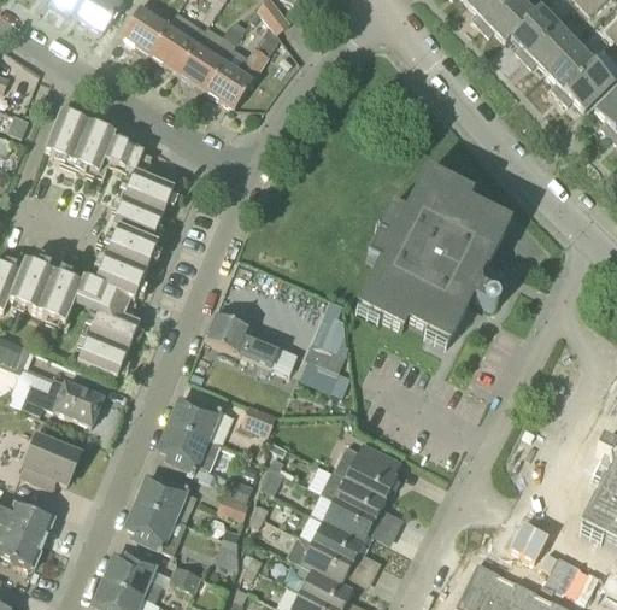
[(51,0),(76,17),(86,0),(51,0)]
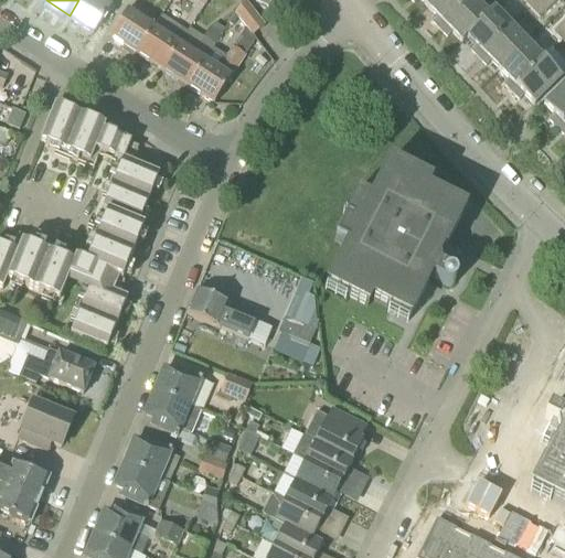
[(93,30),(110,3),(112,0),(78,0),(70,15),(93,30)]
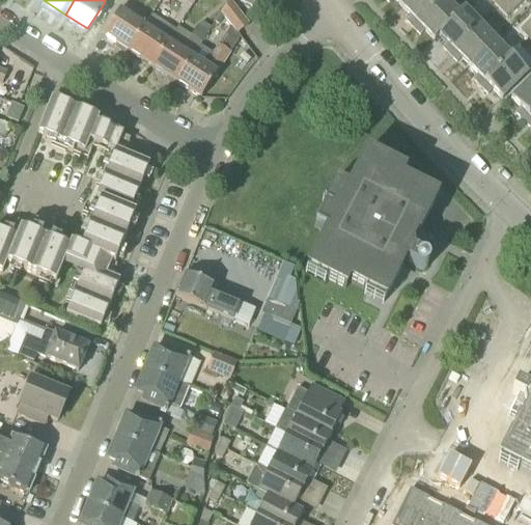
[(226,0),(221,8),(230,21),(238,29),(249,21),(232,0),(226,0)]
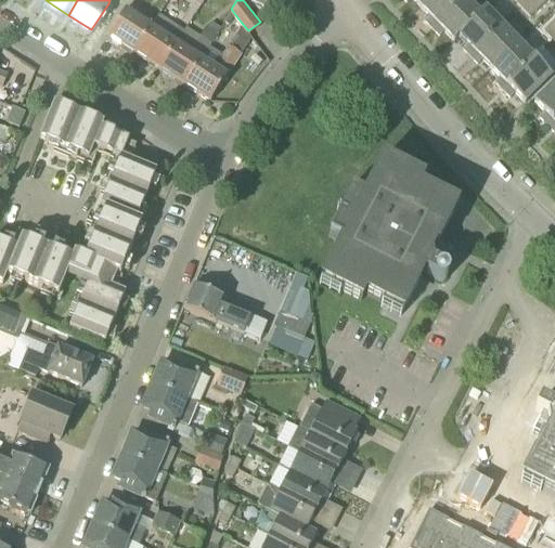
[(423,0),(420,3),(428,12),(424,16),(431,25),(456,0),(423,0)]
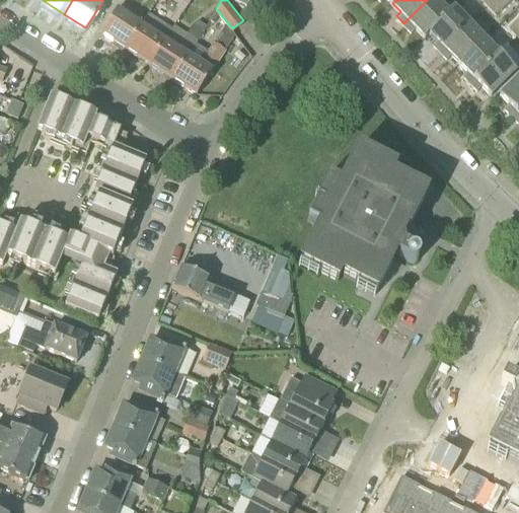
[(427,0),(403,23),(411,30),(415,26),(424,35),(429,30),(449,11),(448,9),(439,0),(427,0)]
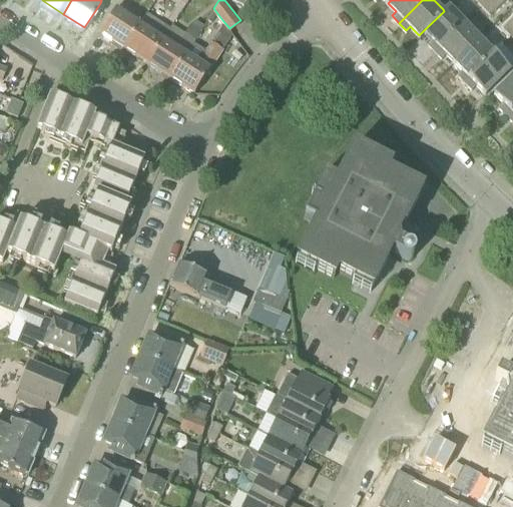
[(485,0),(481,4),(490,13),(503,0),(485,0)]
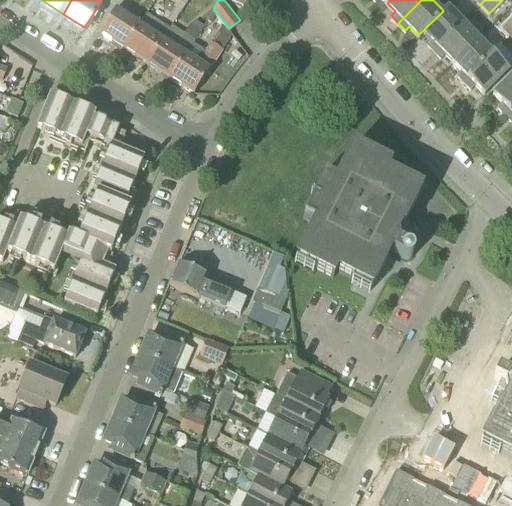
[(426,42),(433,49),(462,20),(447,4),(442,9),(443,11),(423,30),(430,37),(426,42)]
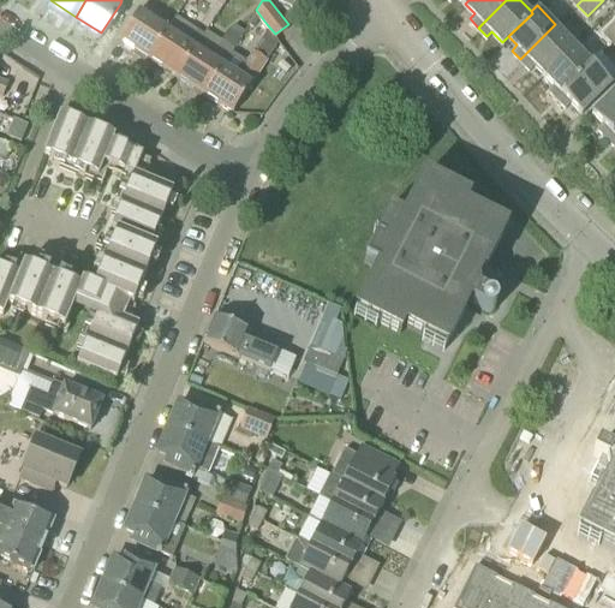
[(138,7),(120,36),(148,55),(167,25),(138,7)]
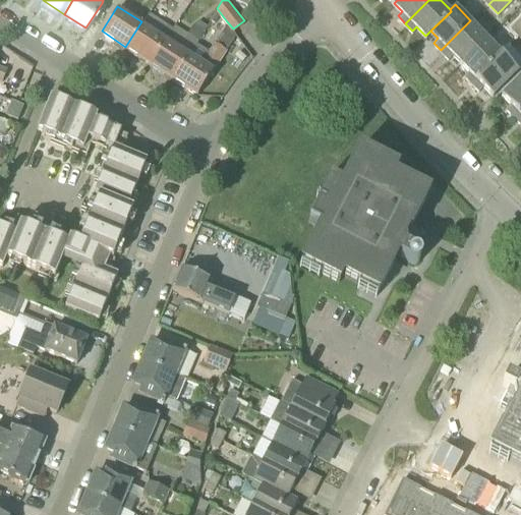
[(142,22),(141,21),(125,47),(150,62),(173,25),(172,25),(149,11),(142,22)]
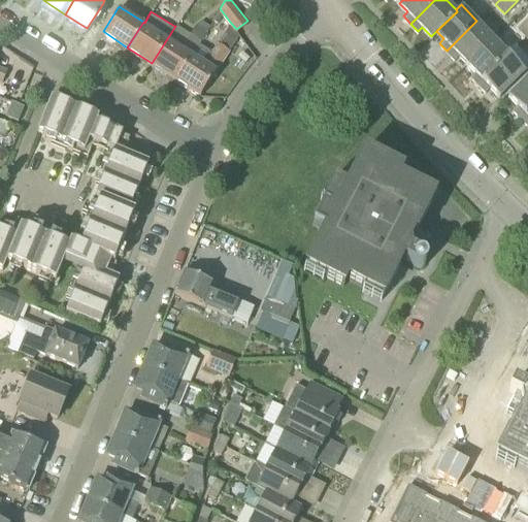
[(527,15),(517,27),(526,36),(527,33),(527,15)]
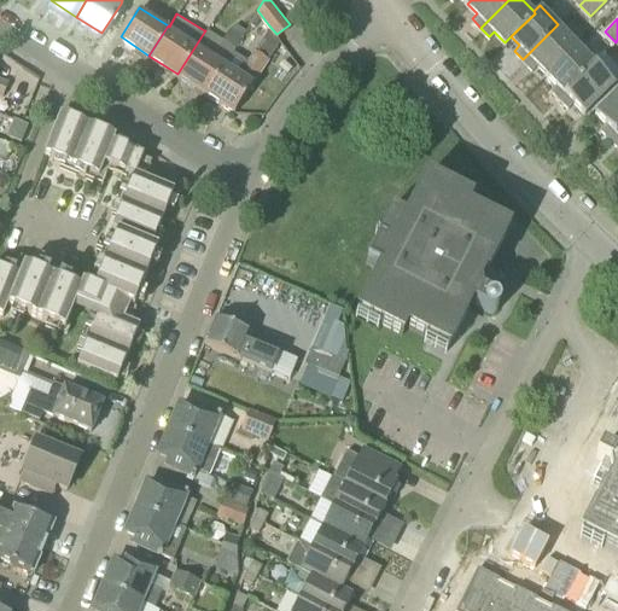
[(547,73),(576,44),(558,24),(523,59),(531,68),(537,63),(547,73)]
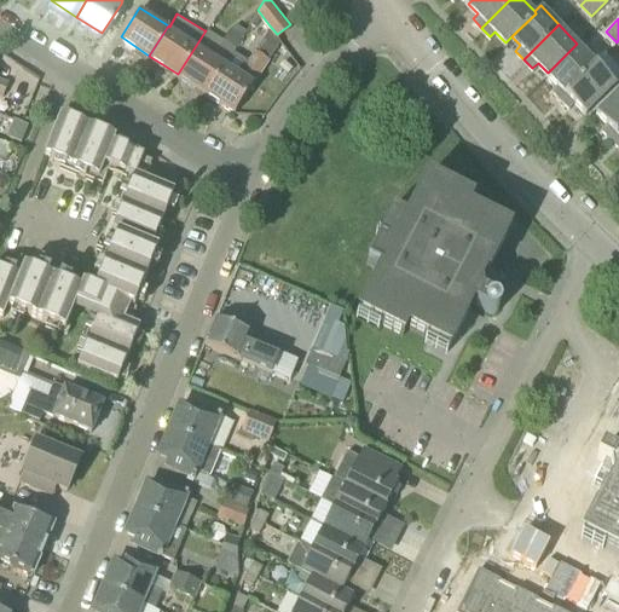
[(221,36),(237,45),(243,34),(242,33),(231,26),(230,26),(221,36)]
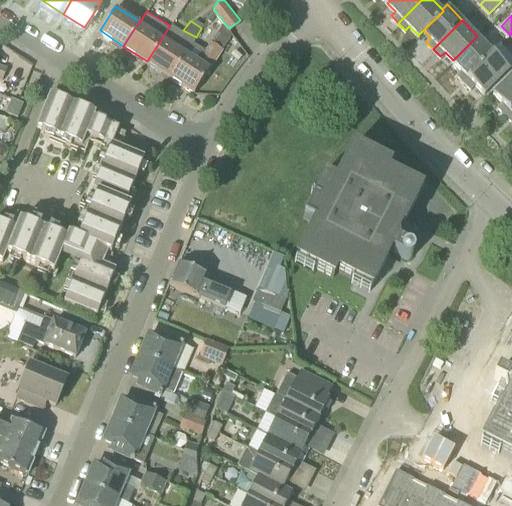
[(196,37),(183,30),(171,22),(169,25),(170,25),(163,36),(147,61),(170,76),(186,51),(196,37)]
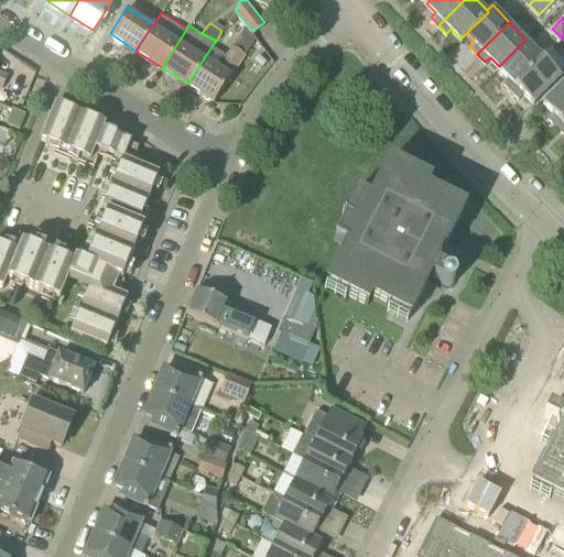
[(542,57),(525,40),(499,66),(507,75),(502,80),(510,88),(542,57)]
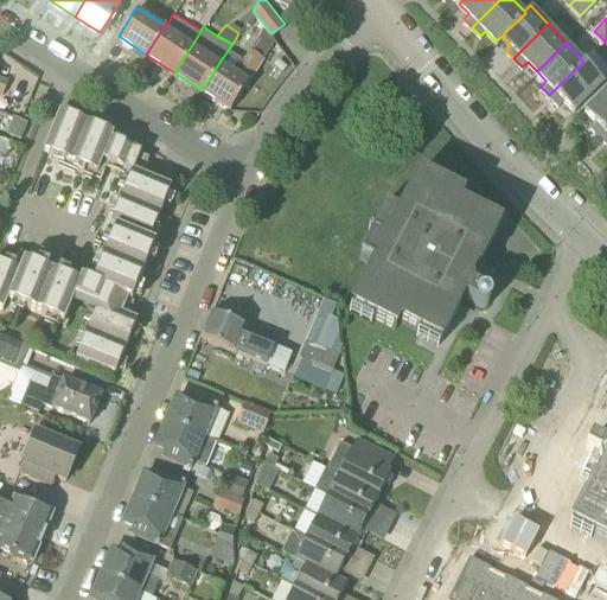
[(263,56),(249,46),(234,70),(221,61),(202,90),(230,108),(263,56)]
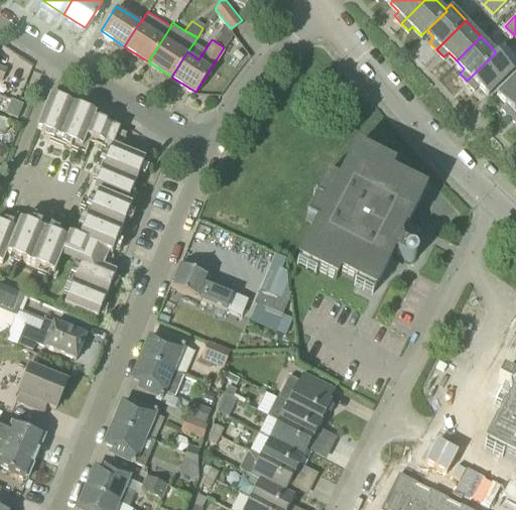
[(487,93),(512,69),(496,52),(467,81),(474,88),(479,84),(487,93)]
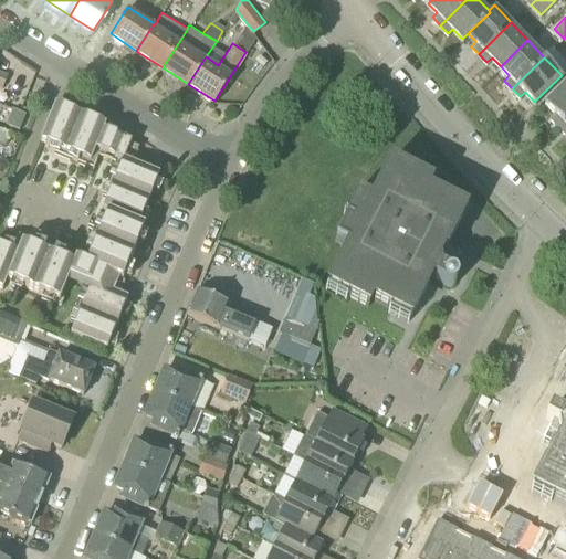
[(565,80),(545,101),(554,111),(549,115),(556,123),(565,113),(565,80)]
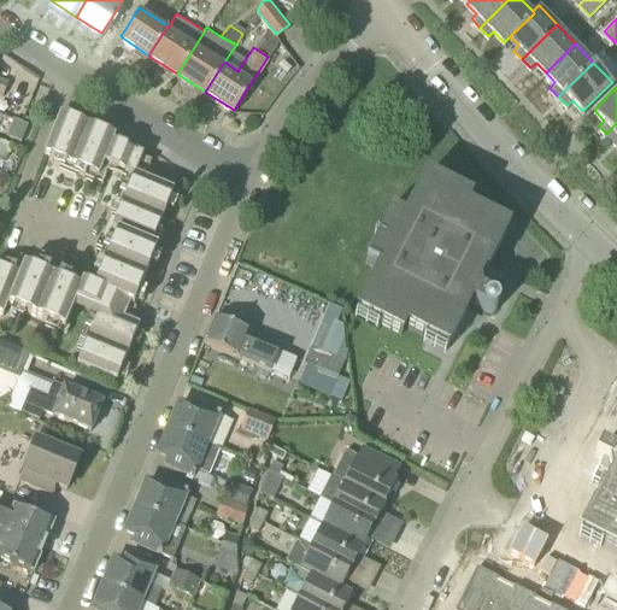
[(115,134),(59,111),(43,151),(98,174),(104,159),(118,165),(127,145),(112,139),(115,134)]
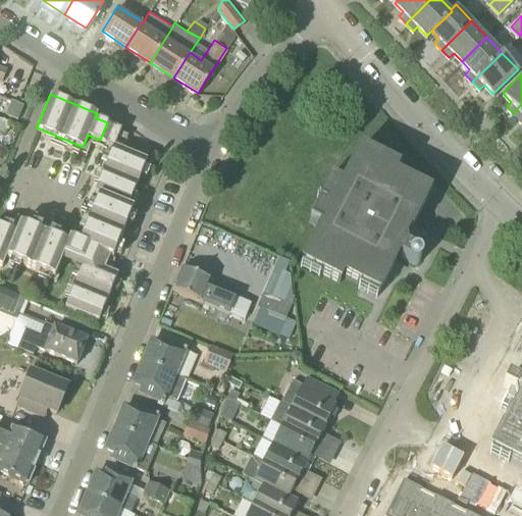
[(17,116),(23,101),(13,97),(7,112),(17,116)]
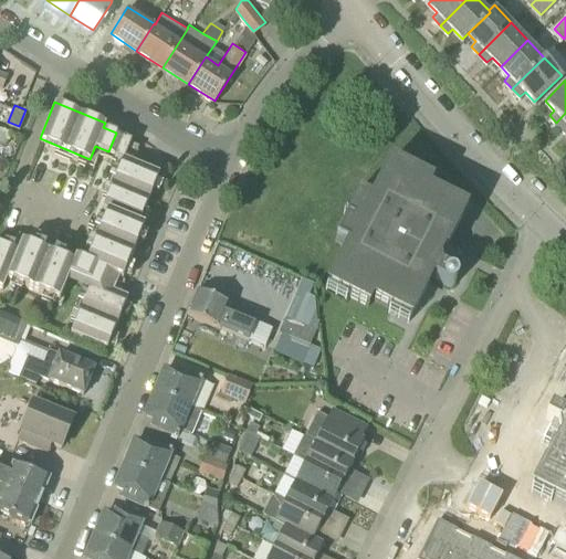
[(565,113),(556,123),(565,132),(565,129),(565,113)]
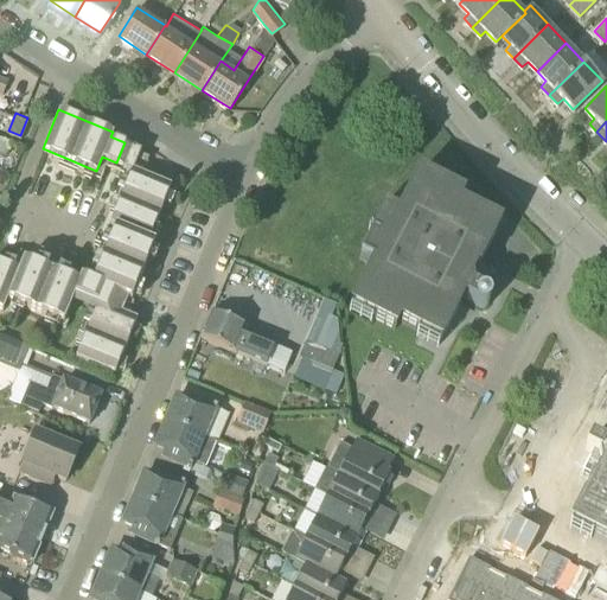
[(0,147),(6,151),(11,140),(0,135),(0,147)]
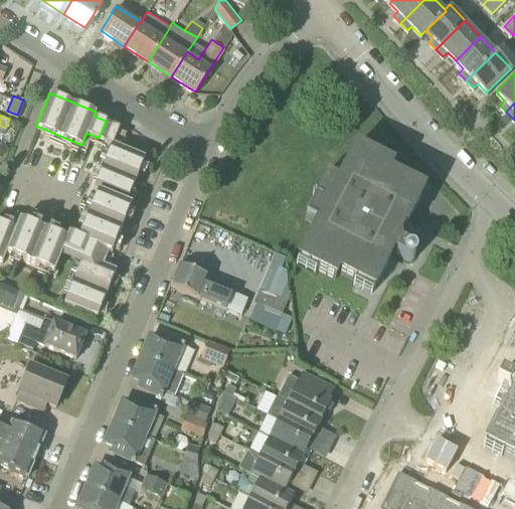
[(106,121),(99,138),(111,143),(112,142),(121,146),(125,136),(124,136),(124,137),(116,134),(119,126),(106,121)]
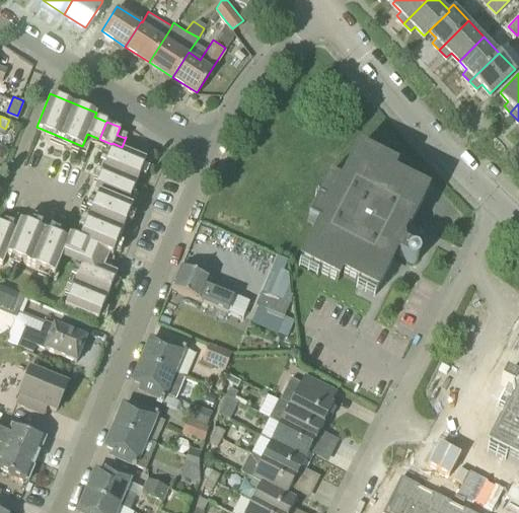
[(98,192),(127,204),(146,157),(122,147),(113,143),(112,144),(93,190),(98,192)]
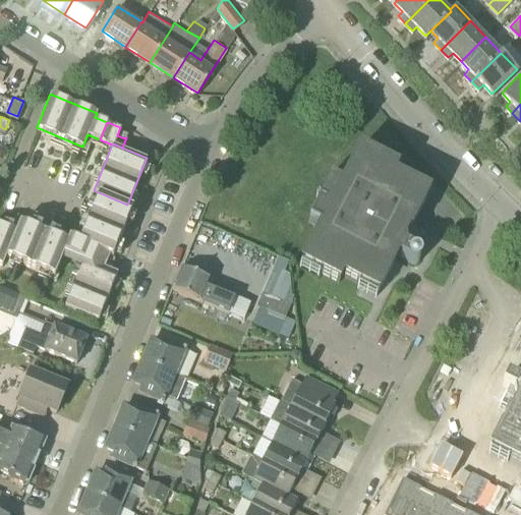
[(396,253),(411,261),(412,262),(413,262),(414,262),(416,261),(417,261),(418,260),(419,259),(419,258),(419,255),(419,254),(419,253),(418,251),(417,250),(416,250),(412,247),(420,230),(419,230),(418,230),(410,226),(430,186),(412,176),(410,180),(394,171),(397,165),(378,155),(375,161),(356,152),(341,182),(335,179),(325,201),(319,197),(308,218),(320,224),(304,254),(323,264),(320,269),(339,279),(342,272),(359,281),(357,284),(375,293),(396,253)]
